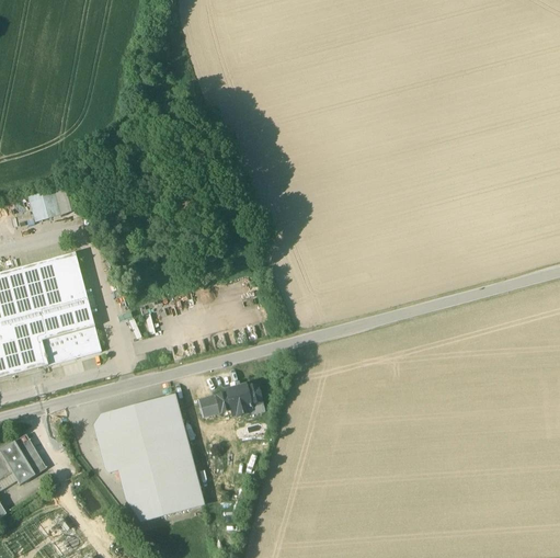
[(55,189),(30,195),(36,220),(61,214),(55,189)]
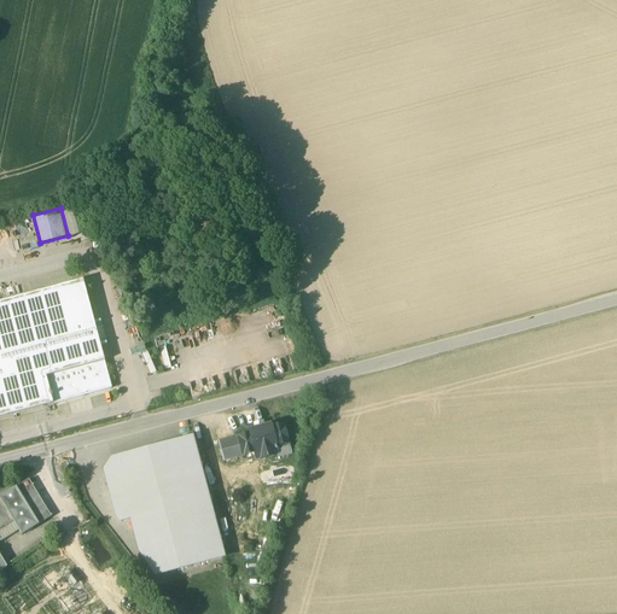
[(83,276),(0,298),(0,414),(53,401),(47,374),(105,358),(83,276)]
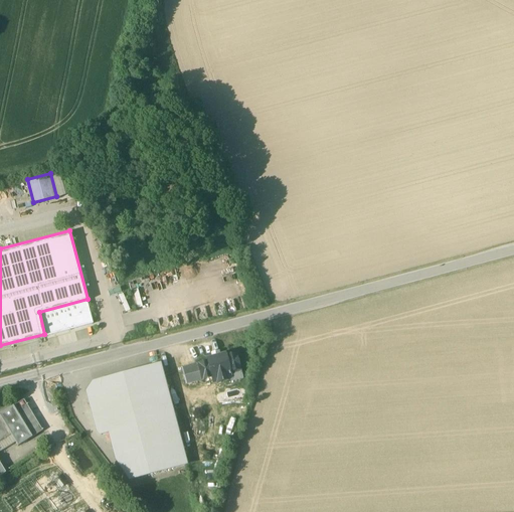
[(153,272),(141,276),(147,295),(158,292),(153,272)]
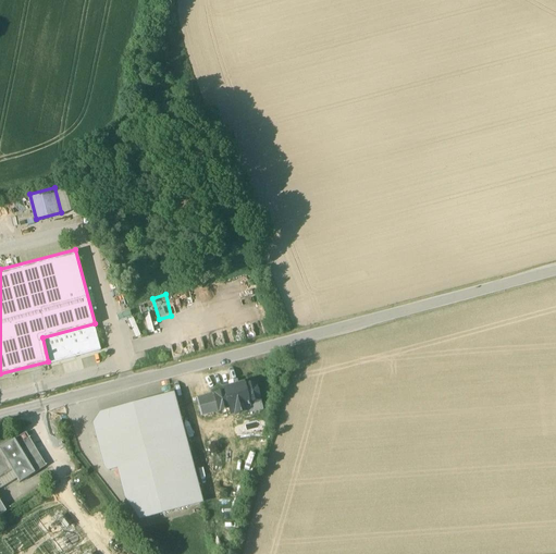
[(95,323),(42,337),(48,361),(101,347),(95,323)]
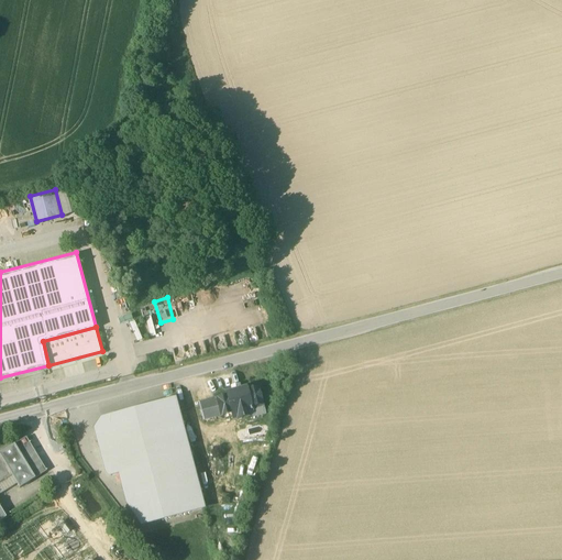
[(228,394),(218,397),(222,413),(232,410),(234,418),(255,413),(253,405),(263,403),(260,386),(251,387),(250,385),(227,391),(228,394)]
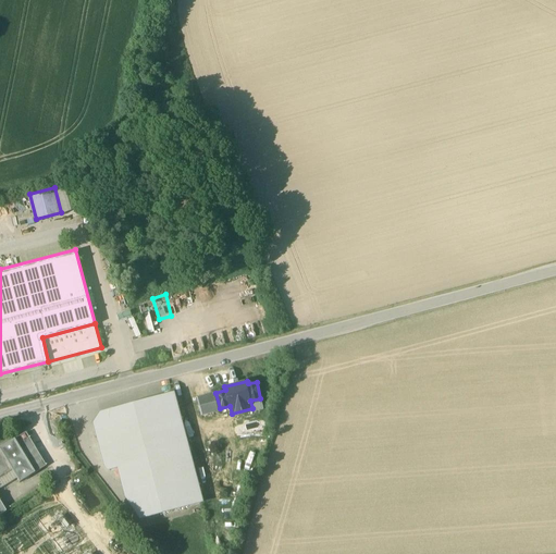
[(173,391),(90,414),(106,470),(118,467),(133,520),(204,501),(173,391)]
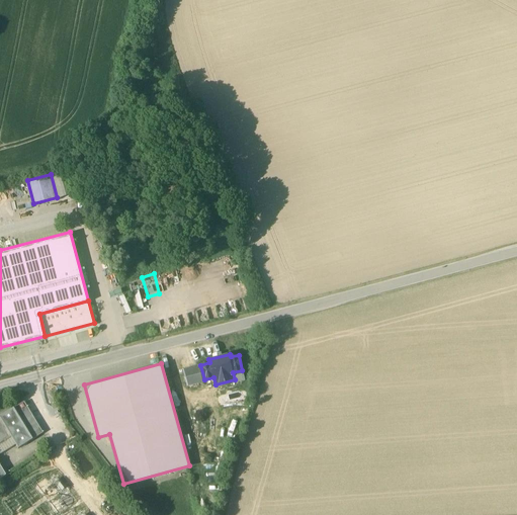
[(204,379),(200,365),(185,368),(188,383),(204,379)]
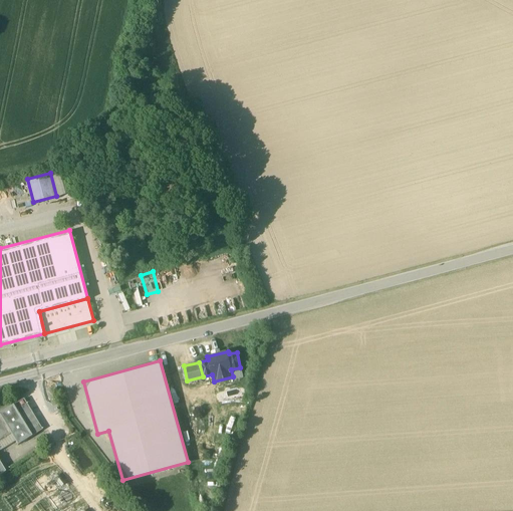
[(43,428),(24,397),(14,404),(32,434),(43,428)]
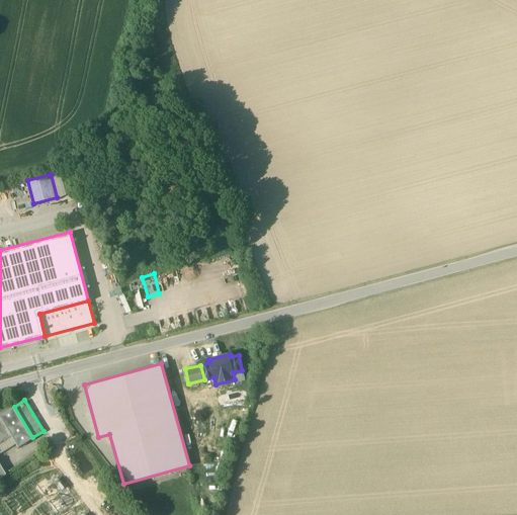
[(0,414),(0,442),(1,441),(12,435),(18,446),(32,437),(14,407),(0,414)]
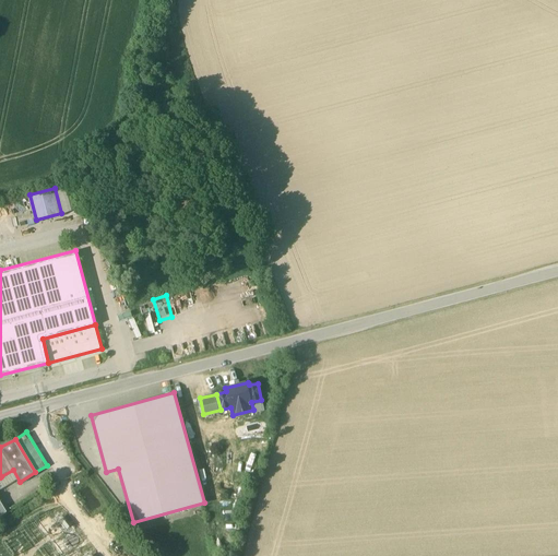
All buildings are outlined.
